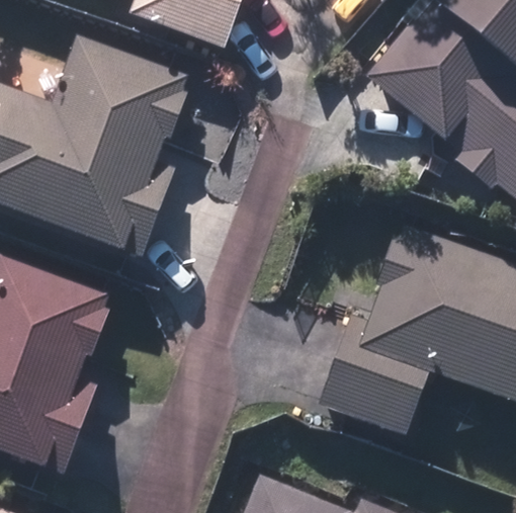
[(136,0),(132,10),(225,44),(240,0),(136,0)]
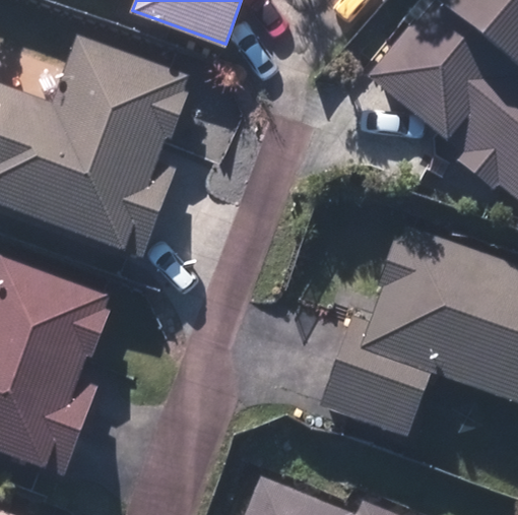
[(432,0),(368,76),(458,151),(455,154),(496,189),(499,185),(517,201),(517,0),(432,0)]
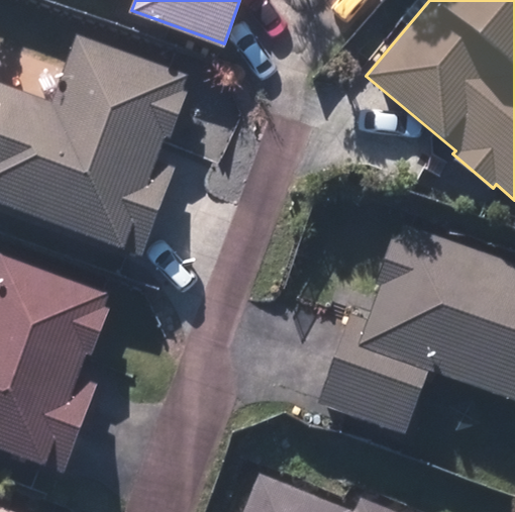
[(0,203),(142,256),(176,165),(156,158),(185,77),(76,36),(52,103),(0,84),(0,203)]
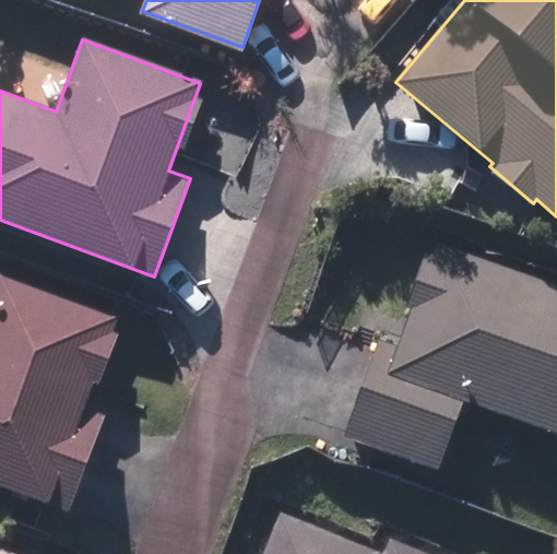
[(556,283),(437,242),(399,348),(379,341),(345,434),(438,468),(463,400),(556,434),(556,283)]
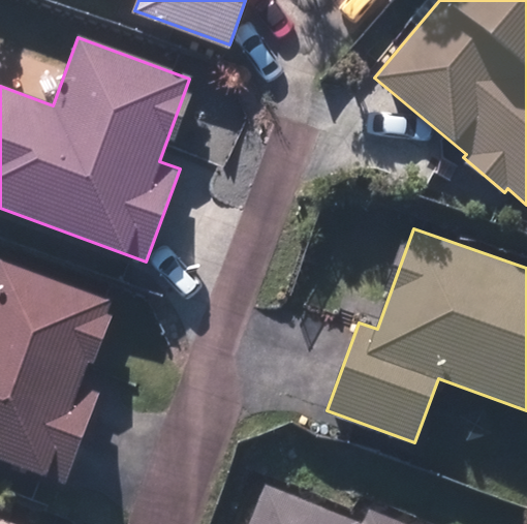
[(0,453),(66,480),(102,388),(81,379),(112,302),(0,258),(0,453)]
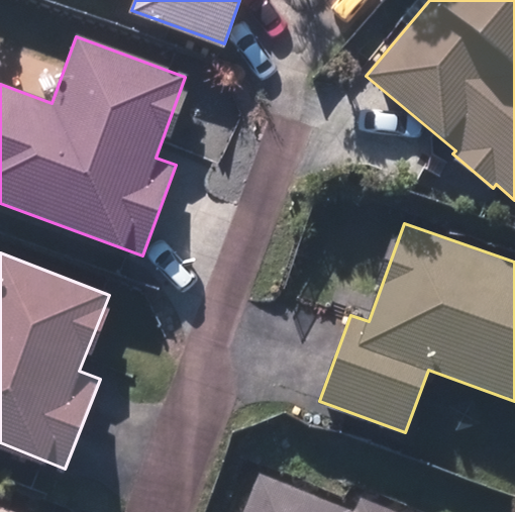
[(392,511),(271,461),(247,511),(392,511)]
